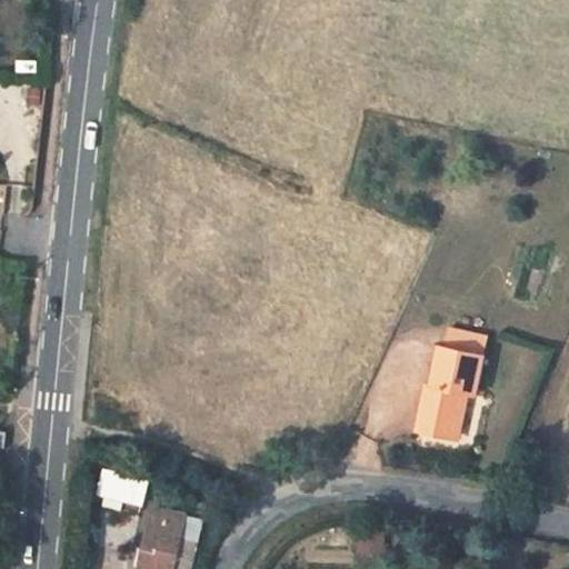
[(476,396),(483,357),(482,357),(486,338),(450,330),(446,349),(440,348),(431,386),(431,387),(427,386),(418,429),(459,438),(469,395),(476,397),(476,396)]
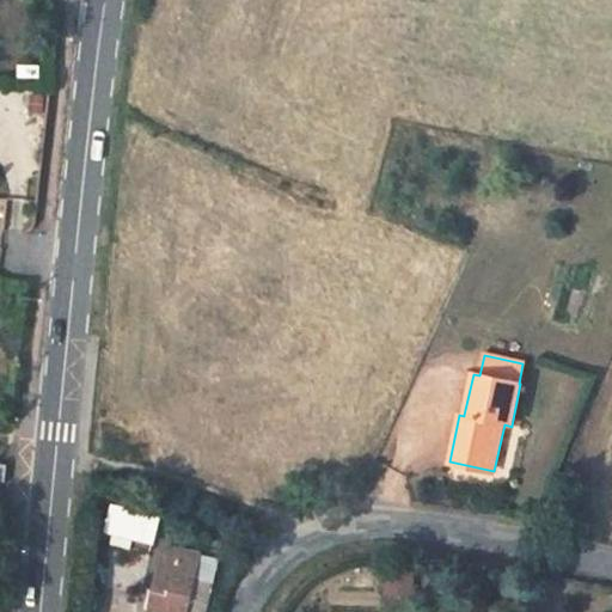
[(479,482),(471,481),(469,489),(478,491),(479,482)]
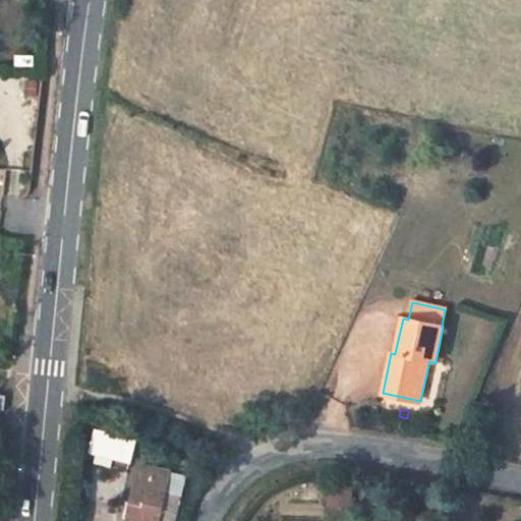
[(128,454),(132,444),(100,433),(96,444),(128,454)]
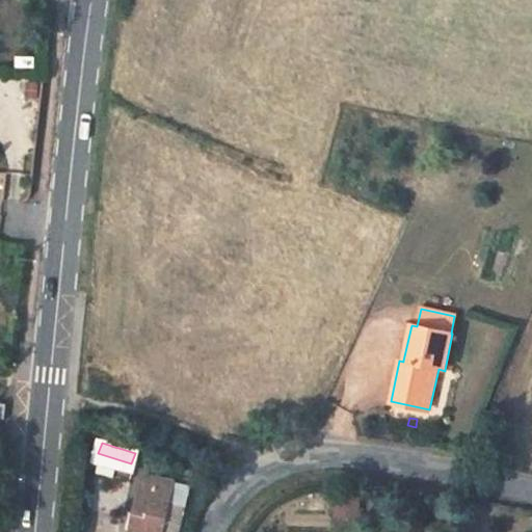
[(143,531),(142,531),(163,531),(175,482),(144,475),(135,511),(148,514),(143,531)]
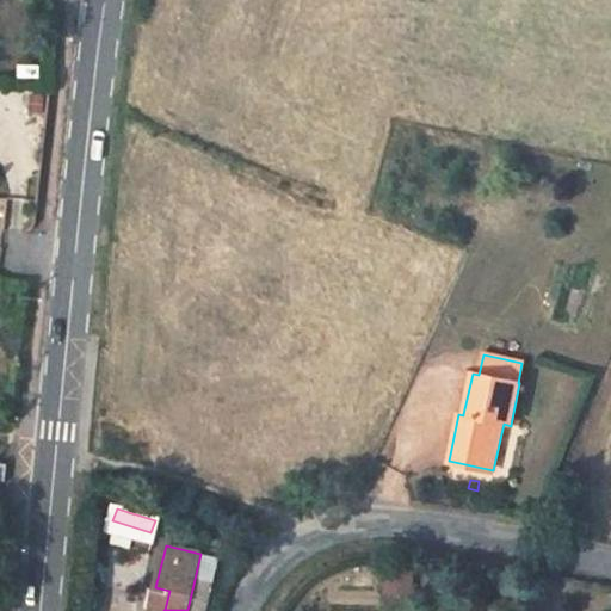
[(187,610),(207,610),(221,559),(201,554),(187,610)]
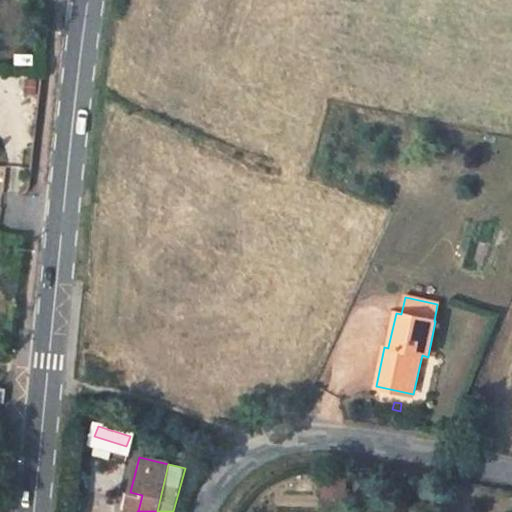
[(142,495),(130,492),(126,510),(138,511),(142,495)]
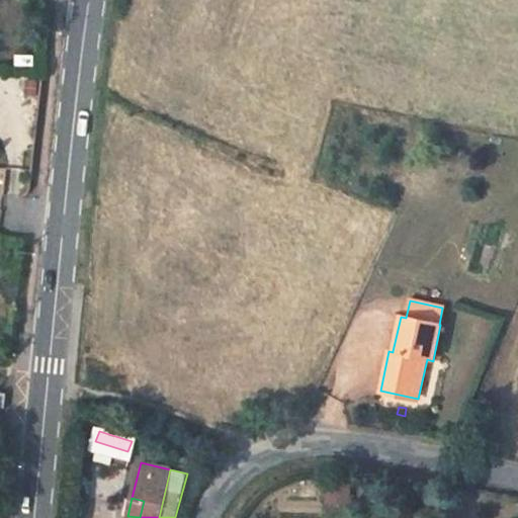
[(91,506),(89,517),(114,517),(116,509),(91,506)]
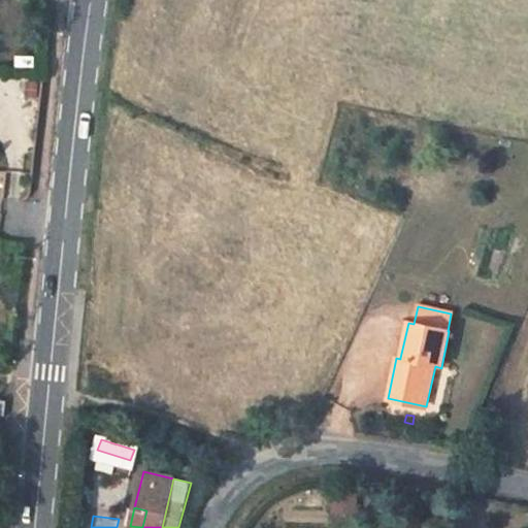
All buildings are outlined.
